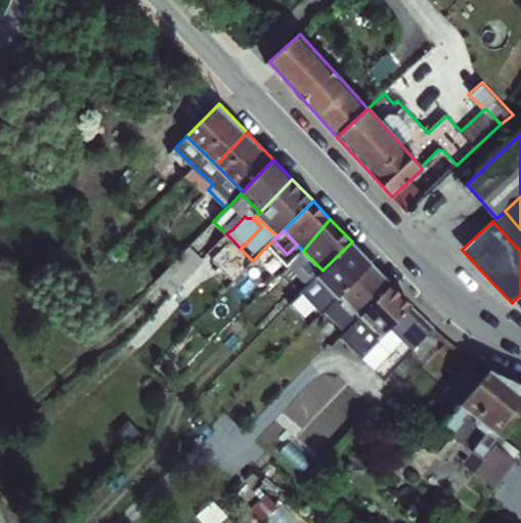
[(206,255),(222,270),(239,253),(222,237),(206,255)]
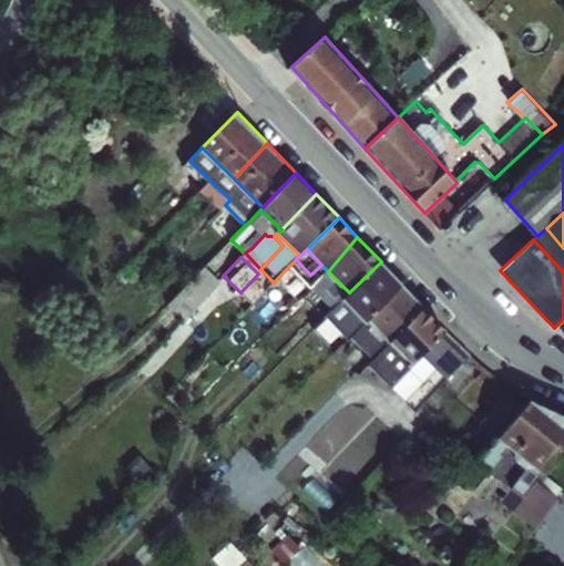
[(295,280),(305,269),(296,259),(285,270),(295,280)]
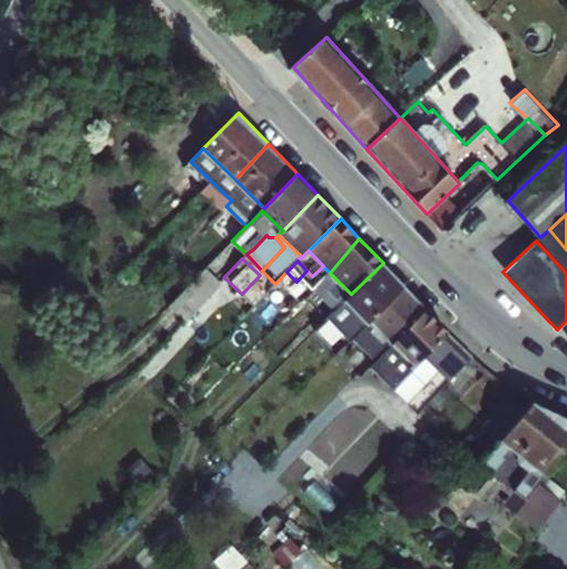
[(370,323),(406,286),(383,263),(351,294),(350,295),(344,301),(353,310),(368,325),(370,323)]
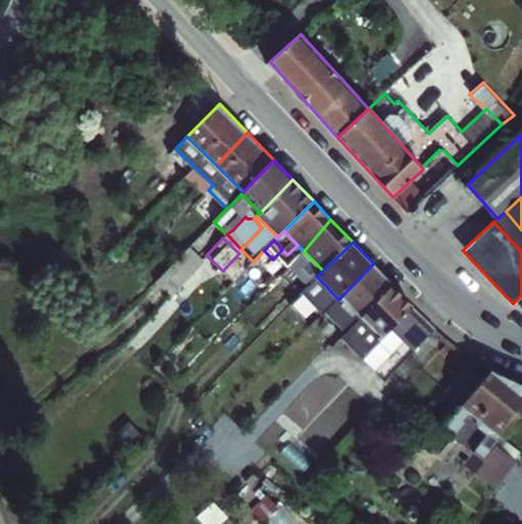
[(158,281),(172,295),(206,260),(192,246),(158,281)]
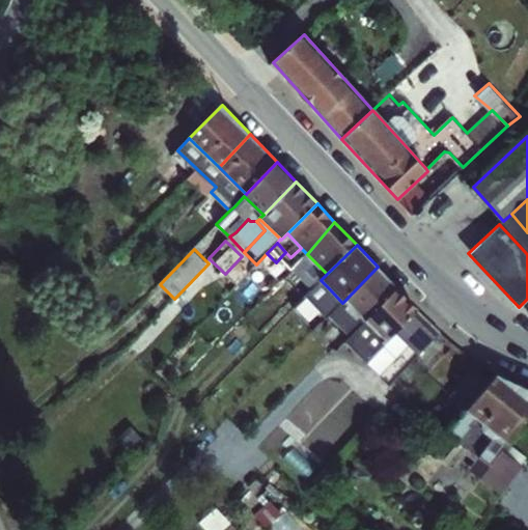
[(292,268),(310,287),(321,279),(321,280),(326,275),(307,254),(292,268)]
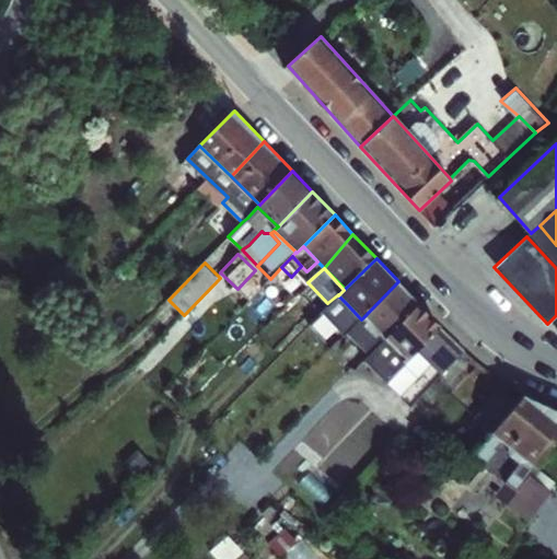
[(257,293),(270,279),(266,275),(262,281),(256,277),(248,284),(257,293)]
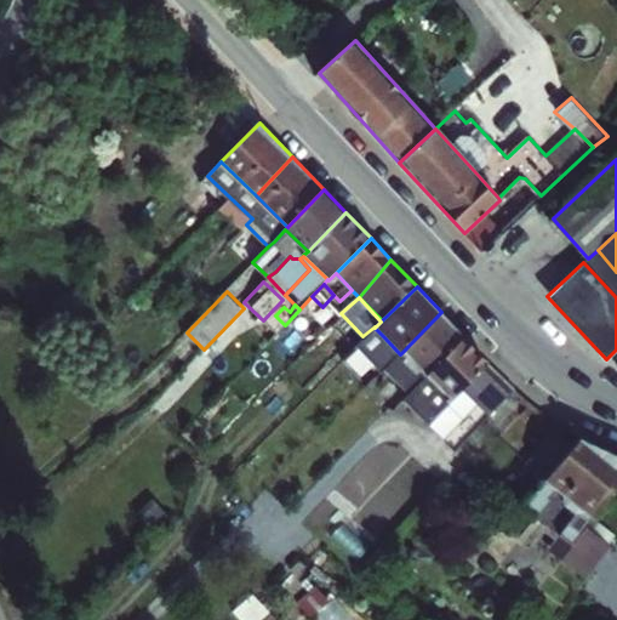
[(403,352),(427,375),(464,337),(441,312),(403,352)]
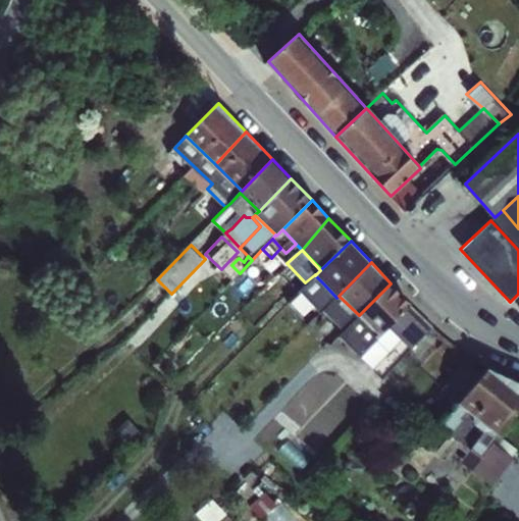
[(308,299),(323,283),(315,275),(315,274),(305,282),(298,290),(300,292),(292,300),(305,315),(315,305),(308,299)]
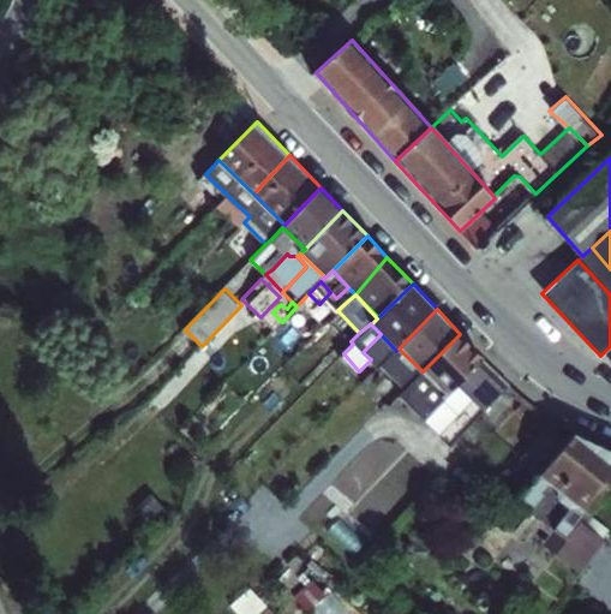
[(382,365),(396,351),(381,334),(363,352),(371,359),(379,368),(382,365)]
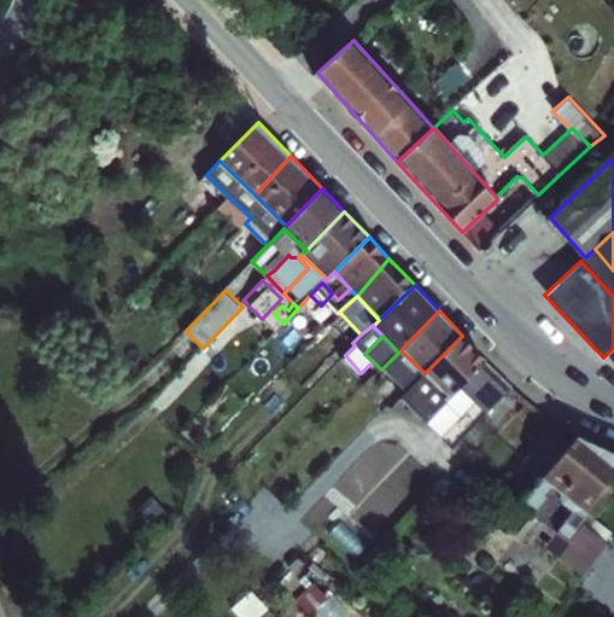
[(461,385),(485,360),(462,336),(425,373),(425,374),(449,397),(461,385)]
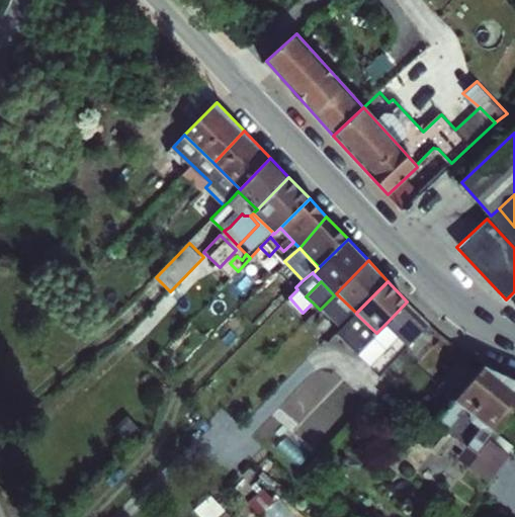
[(356,314),(356,313),(336,293),(334,295),(322,308),(343,327),(356,314)]
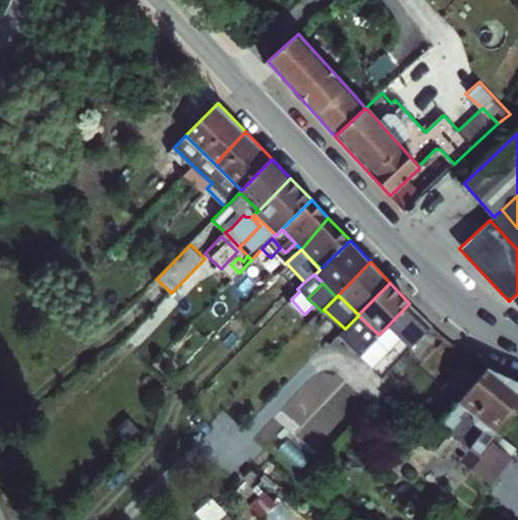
[(412,347),(433,326),(409,303),(389,325),(412,347)]
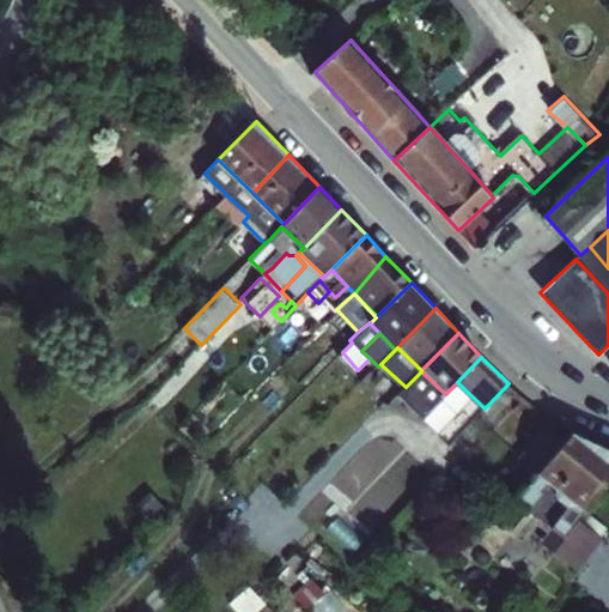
[(425,416),(445,394),(421,371),(406,387),(401,393),(425,416)]
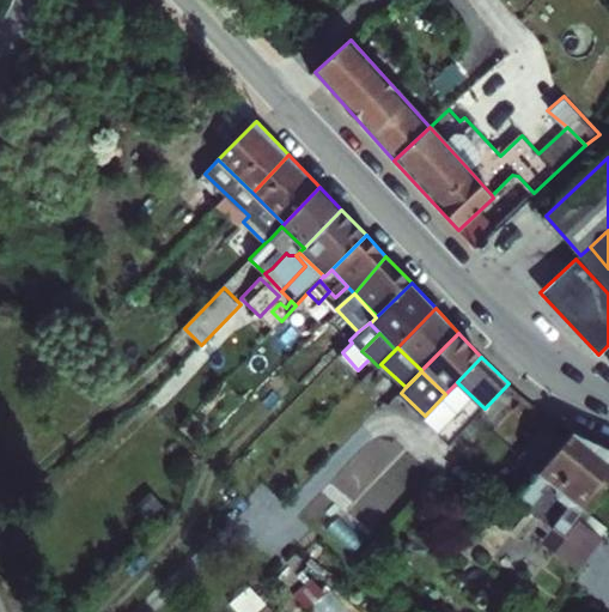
[(448,442),(485,408),(457,382),(445,394),(425,416),(448,442)]
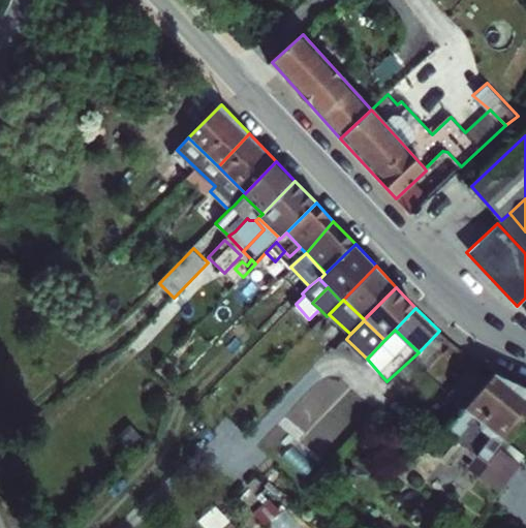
[(465,408),(495,374),(525,386),(525,382),(497,368),(444,430),(473,459),(486,461),(501,446),(505,439),(465,408)]
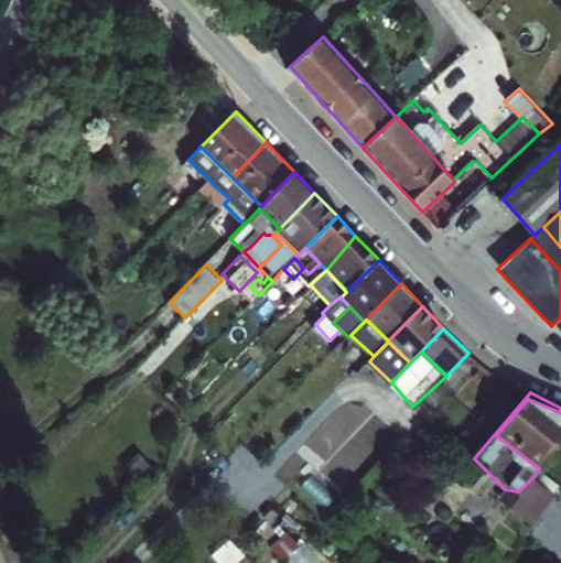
[(496,435),(539,468),(560,441),(560,412),(528,399),(496,435)]
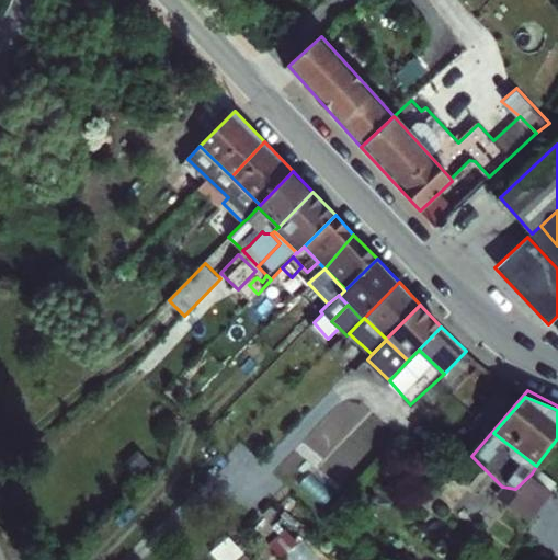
[(126,463),(140,479),(155,467),(140,449),(126,463)]
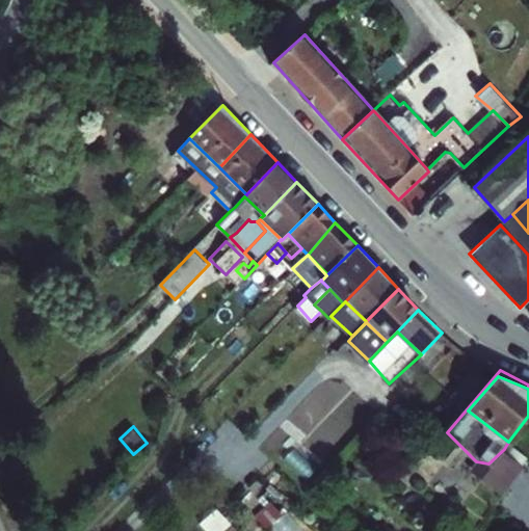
[(488,463),(476,461),(470,469),(504,496),(526,467),(504,449),(488,463)]
